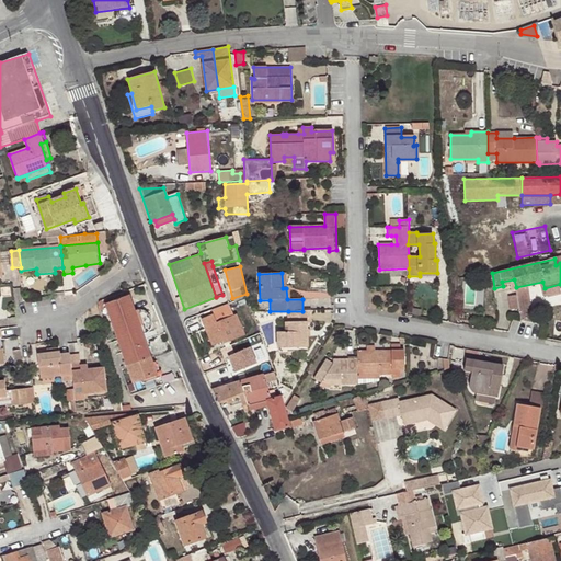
[(106,306),(127,366),(151,357),(144,335),(146,334),(148,332),(150,329),(151,327),(151,322),(150,319),(148,316),(147,315),(145,312),(141,311),(137,310),(135,311),(130,297),(106,306)]
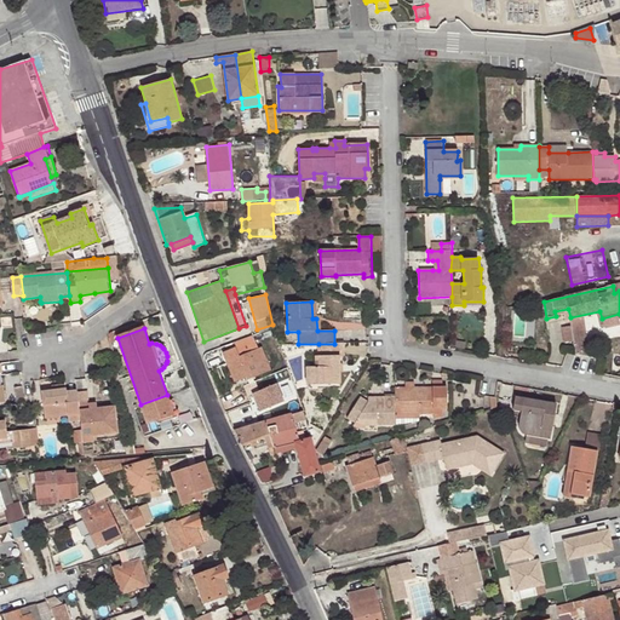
[(345,355),(345,343),(334,344),(319,344),(319,356),(315,356),(315,367),(315,384),(339,383),(339,355),(345,355)]
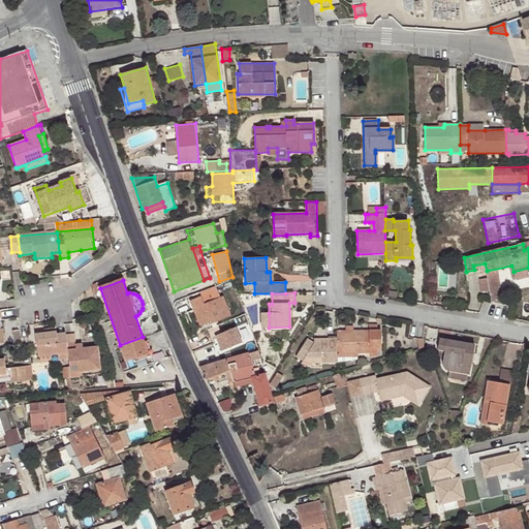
[(189,301),(200,327),(211,321),(212,323),(230,315),(222,297),(203,305),(199,298),(189,301)]
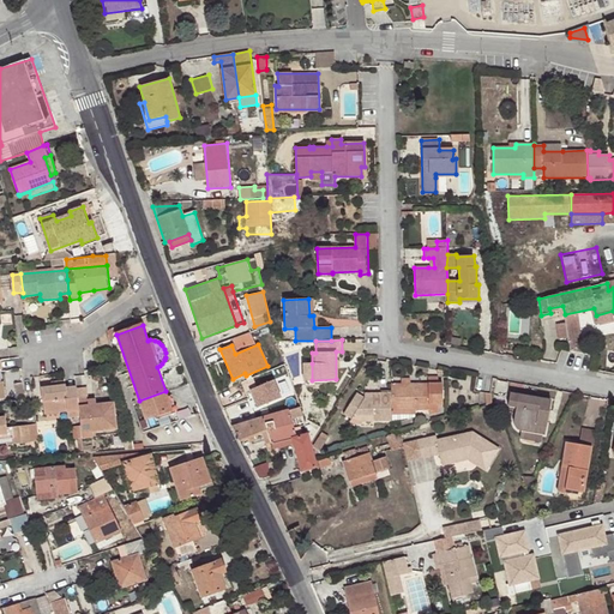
[(312,380),(312,363),(302,363),(302,380),(312,380)]
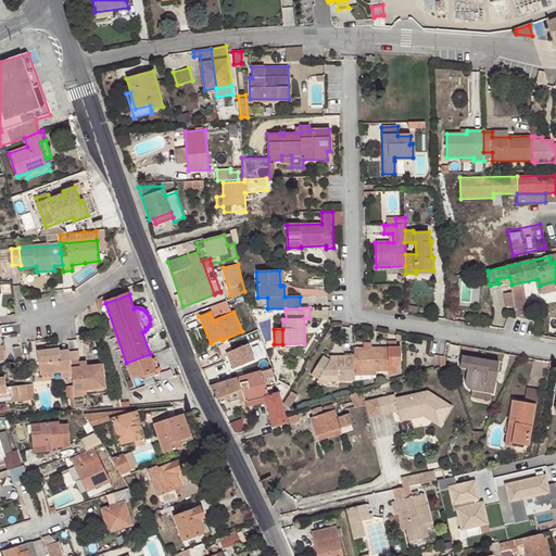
[(247,343),(225,353),(231,368),(253,359),(247,343)]
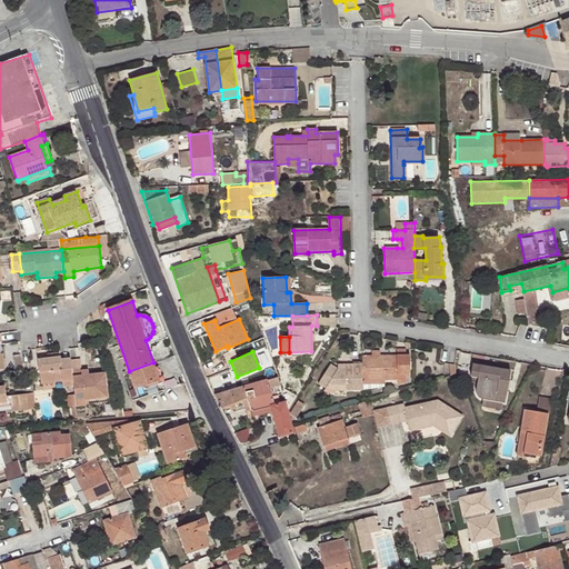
[(372,357),(362,356),(362,365),(362,376),(398,376),(407,376),(407,356),(380,356),(372,357)]
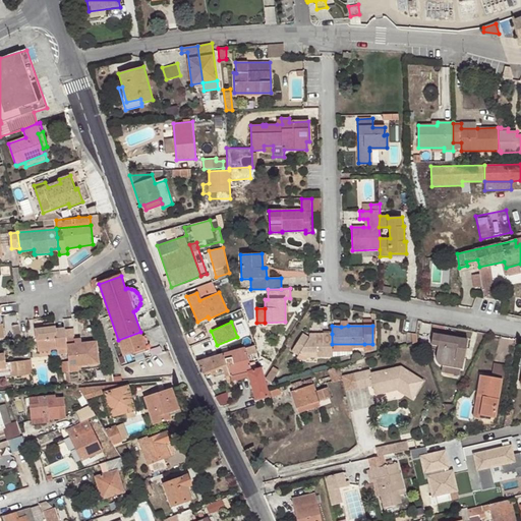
[(68,346),(65,329),(57,330),(57,328),(44,329),(37,330),(39,352),(52,350),(52,348),(59,347),(60,355),(68,353),(68,346)]
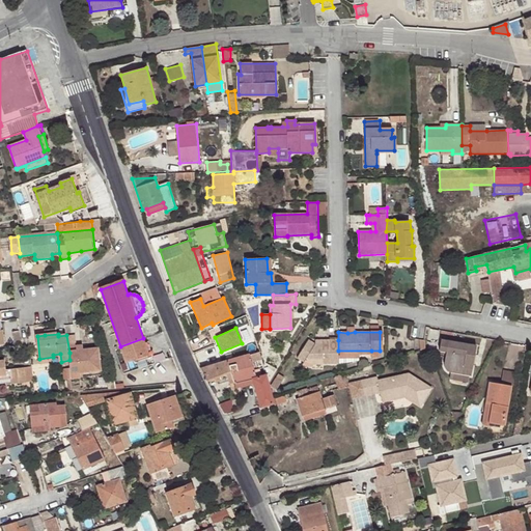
[(143,338),(120,346),(126,362),(148,354),(143,338)]
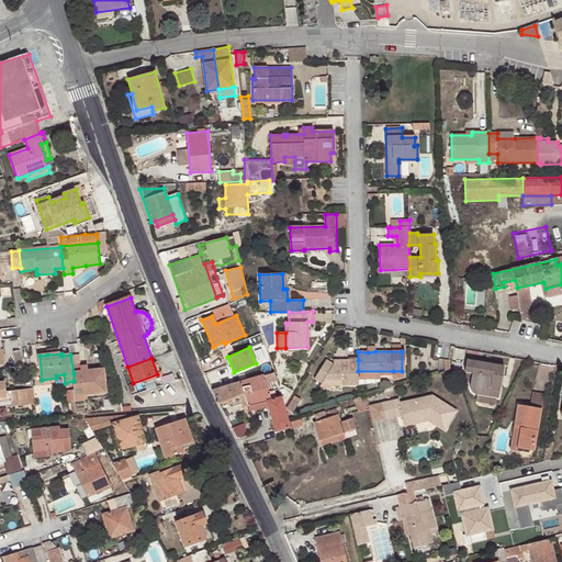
[(451,370),(456,369),(449,359),(444,359),(451,370)]
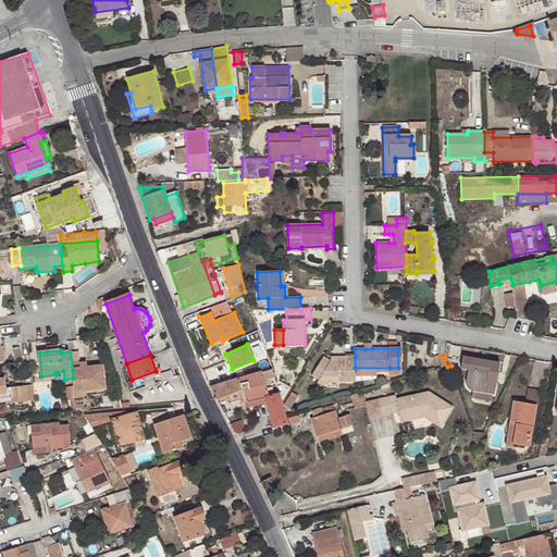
[(338,382),(355,381),(355,372),(355,368),(355,357),(346,357),(346,360),(331,360),(331,362),(323,357),(312,375),(319,379),(320,378),(338,378),(338,382)]
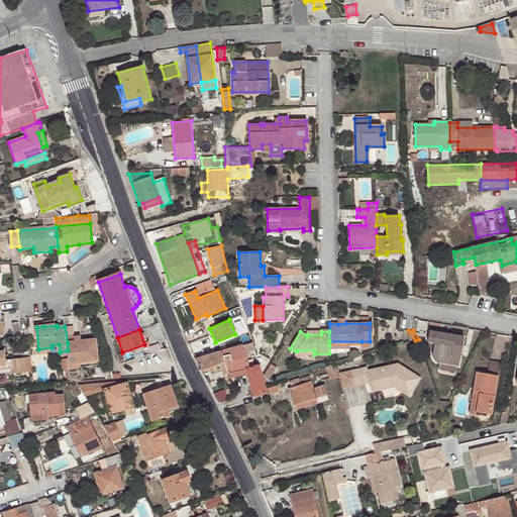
[(428,332),(427,341),(434,342),(433,349),(432,353),(432,355),(432,356),(433,358),(435,360),(435,362),(437,363),(440,364),(457,367),(462,337),(428,332)]
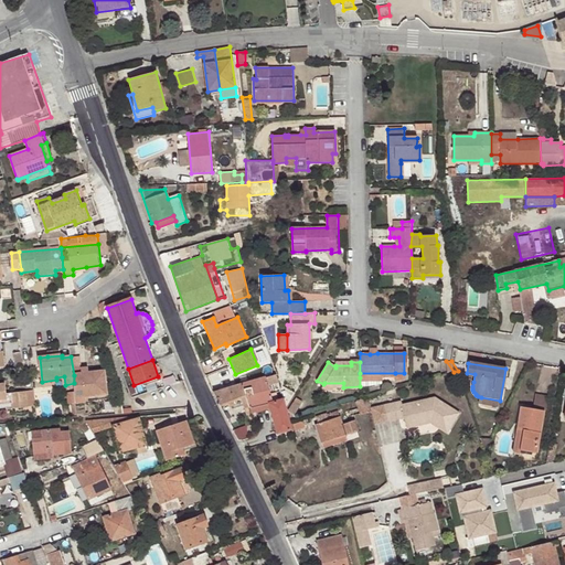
[(74,383),(77,405),(87,404),(86,398),(108,396),(106,371),(74,375),(74,383)]
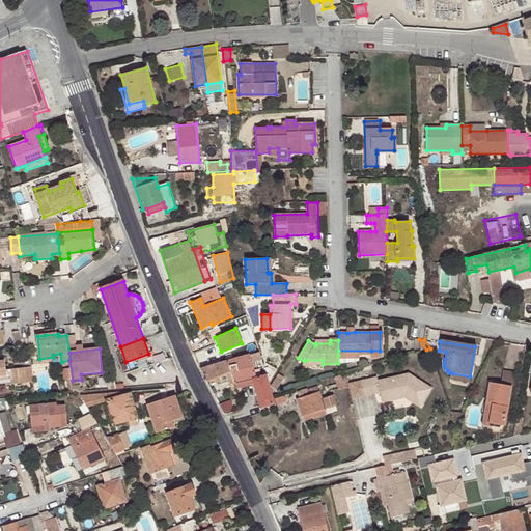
[(259,352),(250,355),(252,362),(262,360),(259,352)]
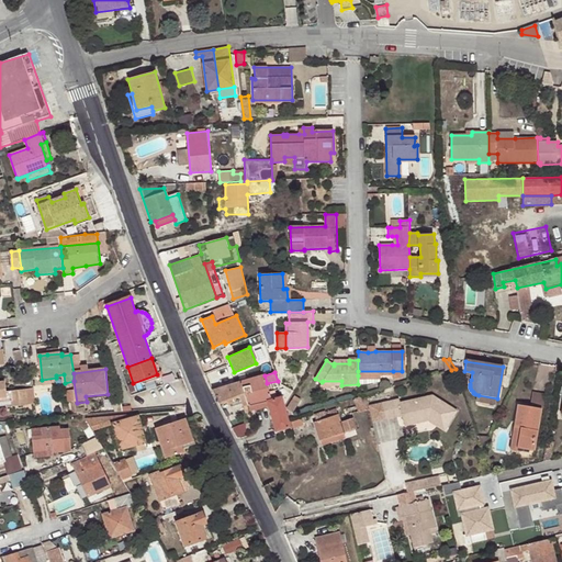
[(277,431),(290,428),(287,417),(284,407),(282,396),(271,400),(267,383),(265,375),(242,382),(250,406),(268,403),(269,407),(277,431)]
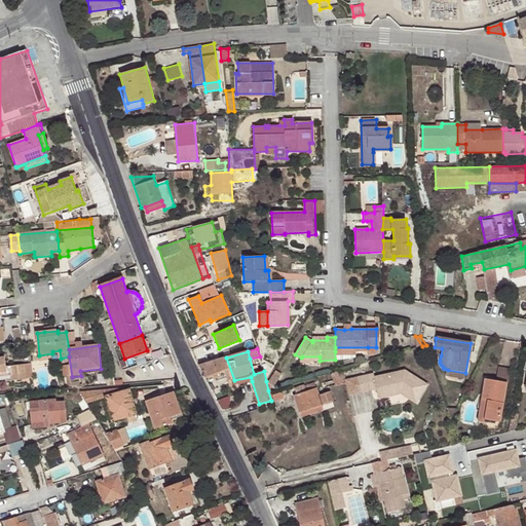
[(199,365),(205,379),(214,376),(215,380),(219,378),(219,375),(227,372),(230,382),(234,380),(226,358),(199,365)]
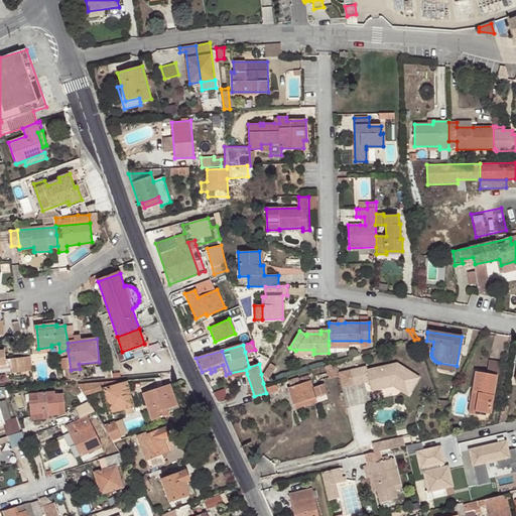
[(12,373),(34,371),(32,356),(10,359),(12,370),(12,373)]
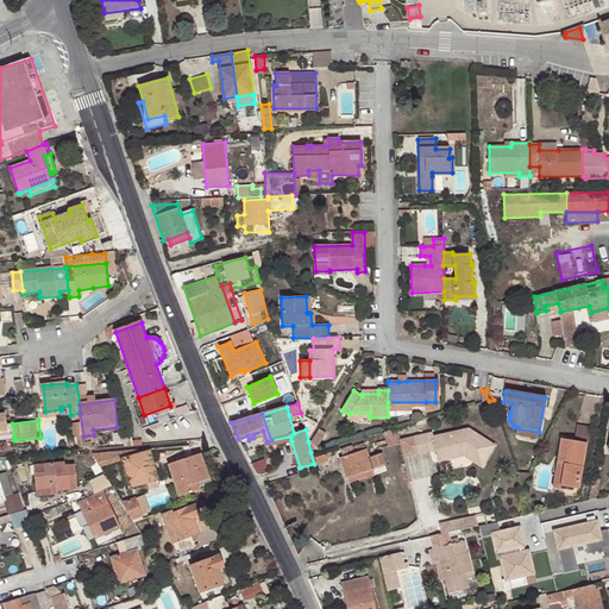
[(0,438),(14,437),(12,424),(7,424),(7,431),(0,431),(0,438)]
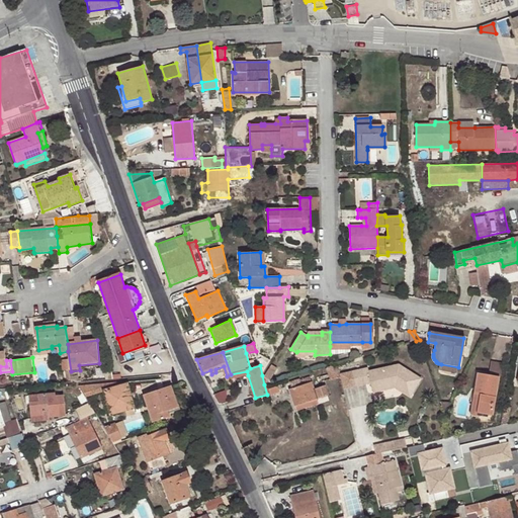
[(500,370),(501,360),(491,360),(491,370),(500,370)]
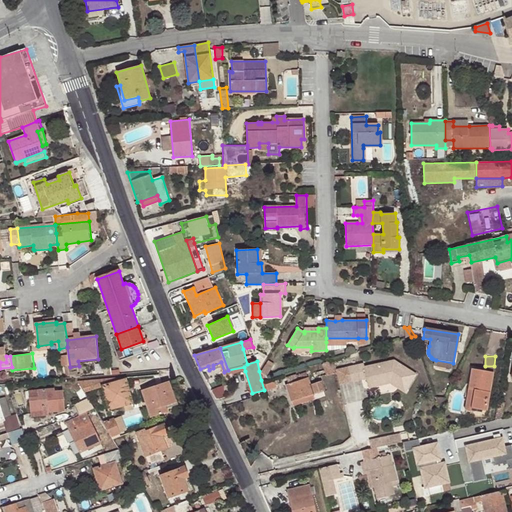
[(366,378),(368,384),(392,379),(408,389),(417,374),(394,359),(365,366),(364,363),(348,367),(351,382),(366,378)]
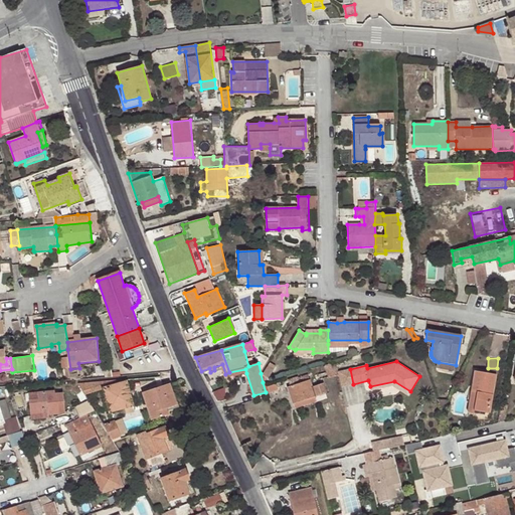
[(337,371),(335,362),(324,366),(326,372),(319,374),(320,379),(327,377),(327,378),(338,374),(337,371)]
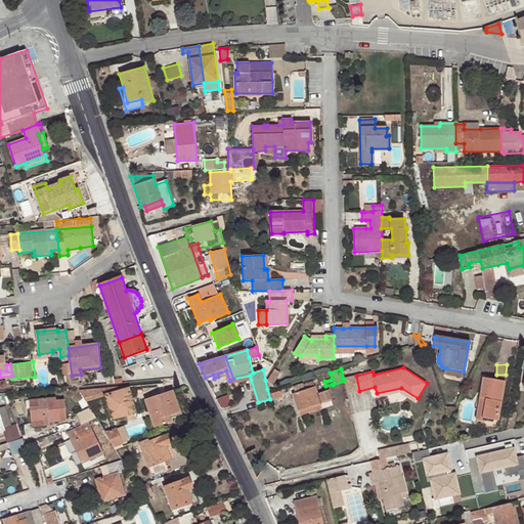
[(347,393),(359,391),(356,376),(343,378),(344,381),(347,393)]
